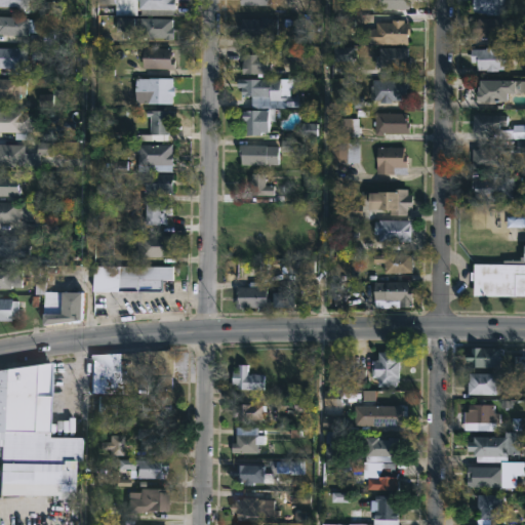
[(0,0),(25,0),(25,9),(14,9),(14,6),(0,6),(0,0)]
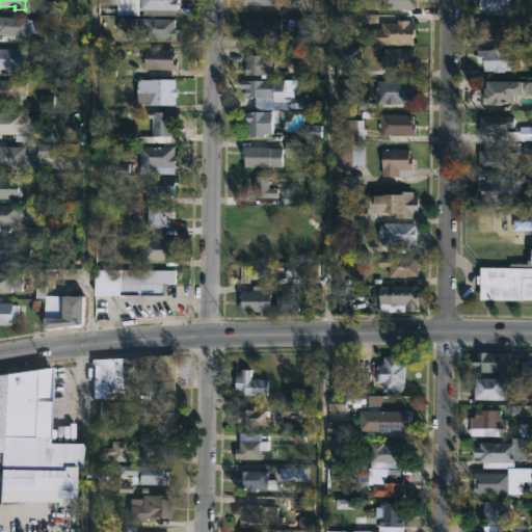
[(175,0),(175,10),(138,9),(138,0),(175,0)]
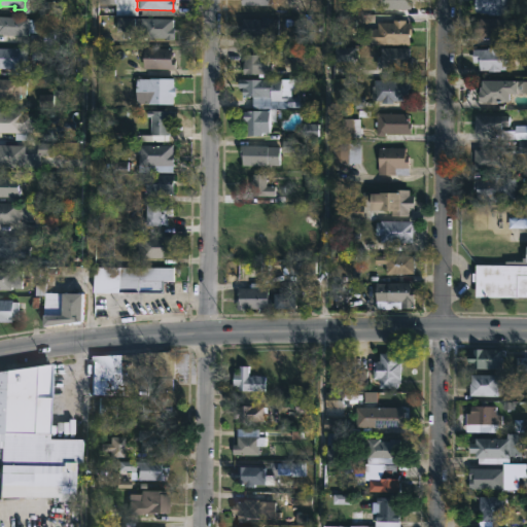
[(408,0),(408,9),(374,8),(374,0),(408,0)]
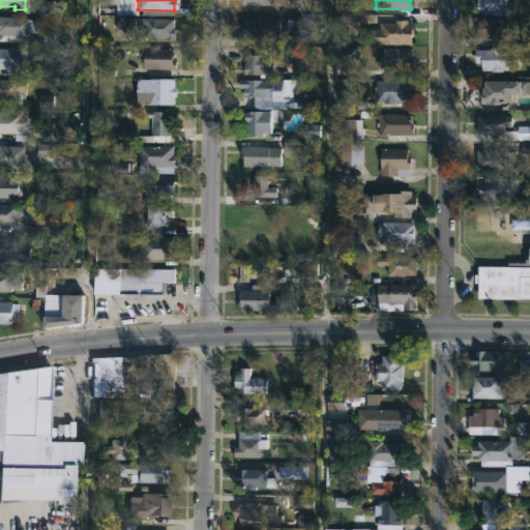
[(513,0),(513,5),(509,5),(509,15),(490,16),(490,13),(475,13),(475,0),(513,0)]
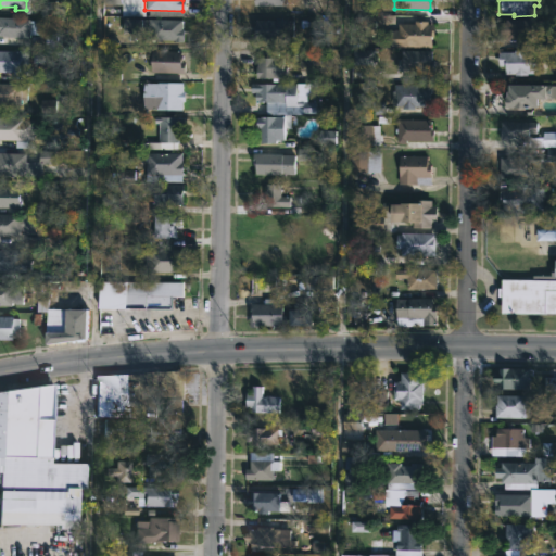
[(265,16),(265,20),(290,20),(290,41),(252,40),(252,16),(265,16)]
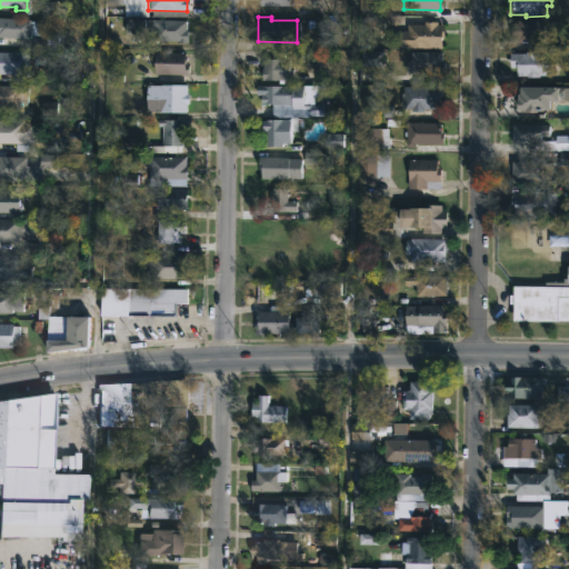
[(40,22),(39,37),(28,36),(28,39),(0,37),(0,18),(28,19),(28,21),(40,22)]
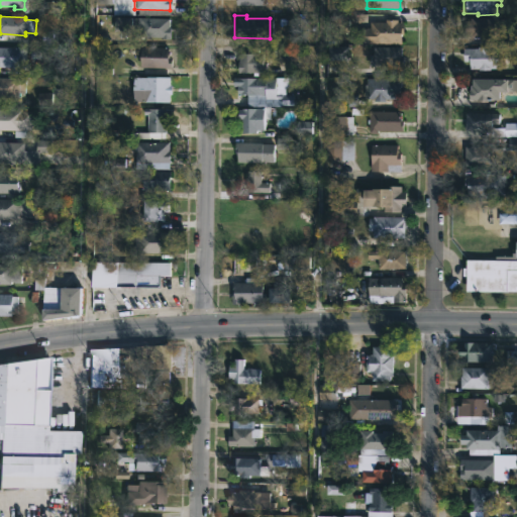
[(168,36),(168,39),(160,39),(160,37),(134,37),(134,17),(168,18),(168,36)]
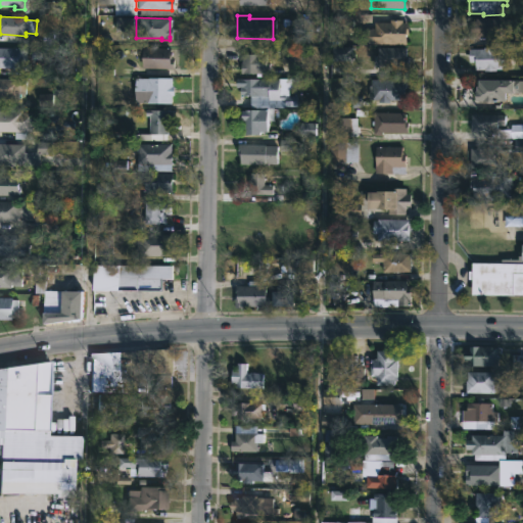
[(501,18),(510,19),(510,34),(505,34),(505,39),(474,39),(474,36),(469,36),(469,21),(474,21),(474,18),(501,18)]
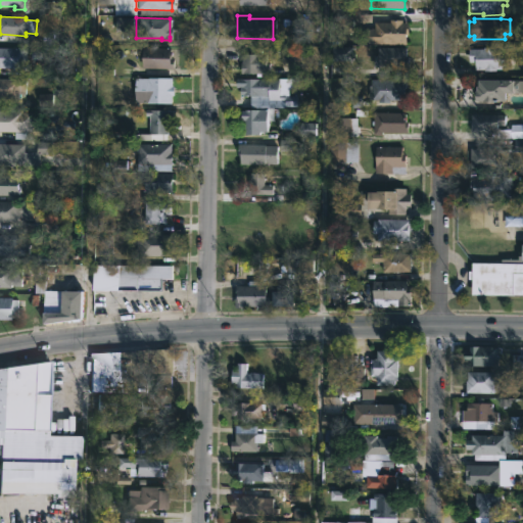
[(400,19),(400,22),(407,22),(407,30),(405,30),(405,45),(365,44),(365,30),(373,30),(373,22),(388,22),(388,19),(400,19)]
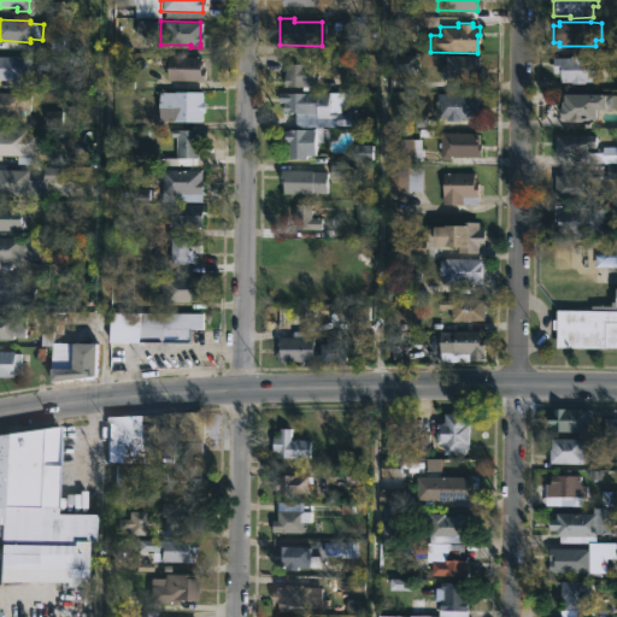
[(199,81),(163,80),(164,65),(160,65),(160,56),(199,57),(199,81)]
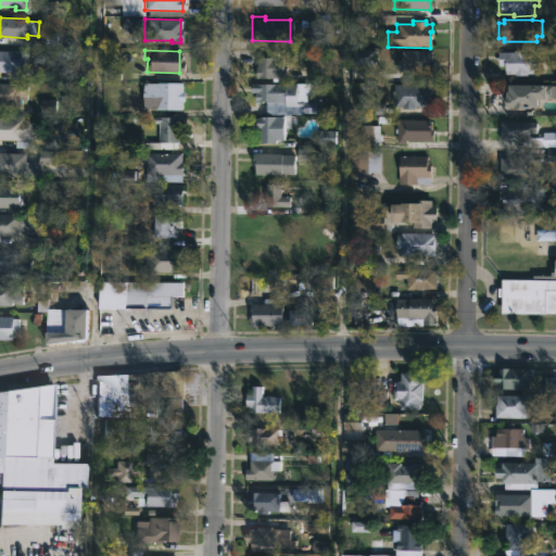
[(430,51),(430,60),(436,61),(436,76),(419,76),(419,73),(409,73),(408,75),(384,75),(384,59),(400,59),(400,50),(430,51)]
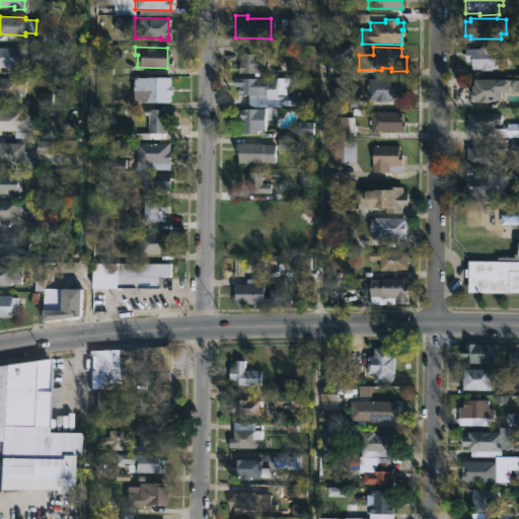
[(506,49),(506,70),(492,69),(492,71),(470,69),(470,62),(463,62),(464,49),(478,49),(478,48),(499,49),(499,47),(504,47),(504,49),(506,49)]
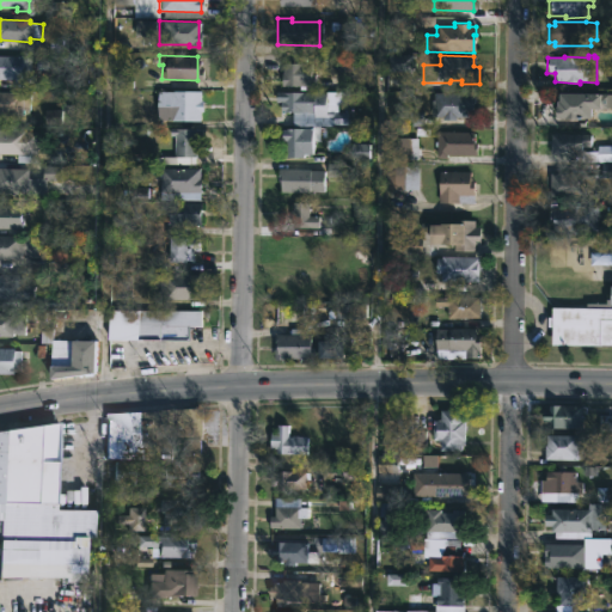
[(0,56),(29,56),(29,74),(31,74),(31,84),(12,84),(12,80),(0,80),(0,56)]
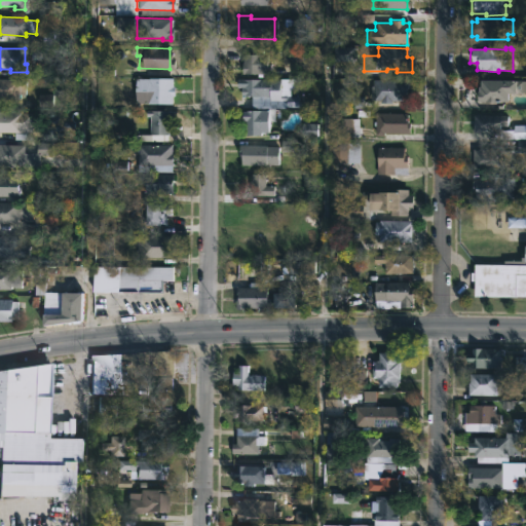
[(353,50),(340,50),(340,53),(351,53),(351,60),(339,60),(339,62),(353,62),(353,50)]
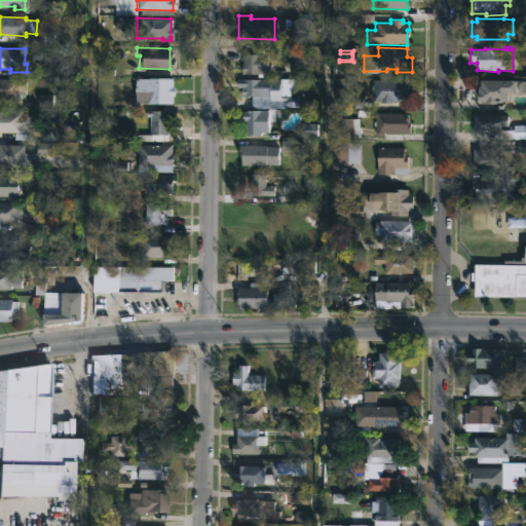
[(266,54),(266,64),(270,64),(270,75),(241,75),(241,54),(266,54)]
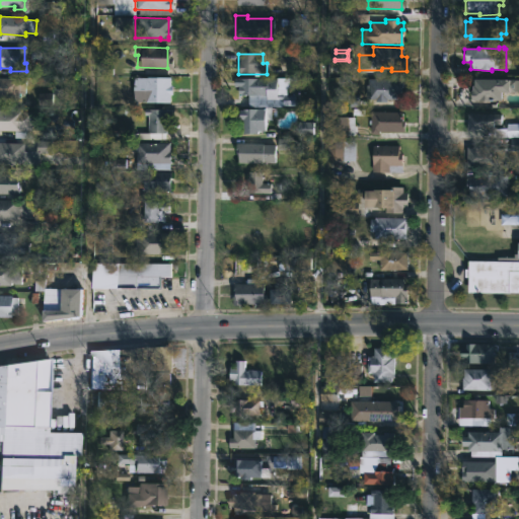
[(168,94),(168,102),(148,102),(148,95),(143,94),(143,77),(170,78),(170,94),(168,94)]
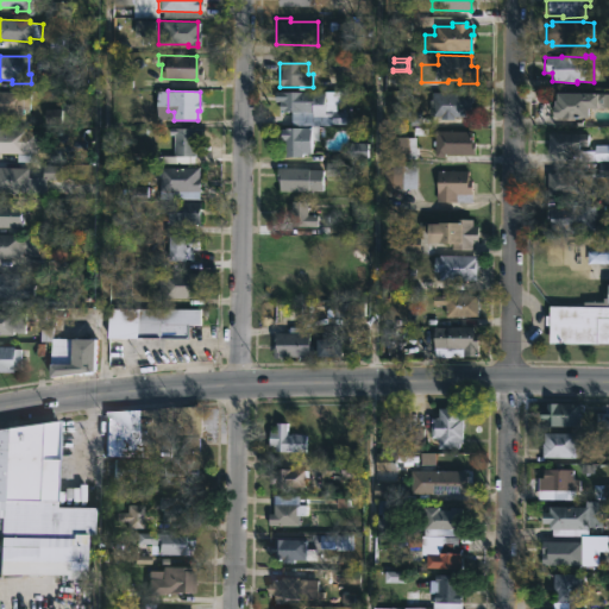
[(608,106),(585,106),(585,115),(548,115),(548,104),(551,104),(551,98),(552,98),(552,90),(608,92),(608,106)]
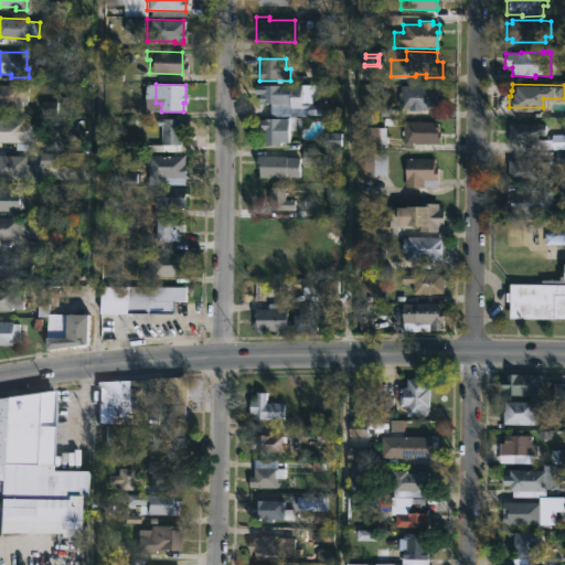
[(0,85),(27,85),(27,102),(20,102),(20,107),(0,107),(0,85)]
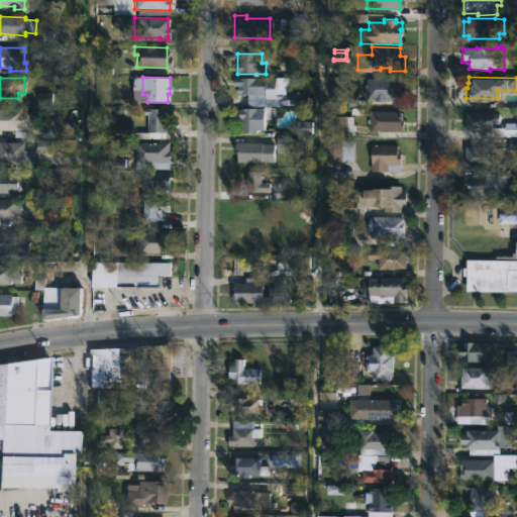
[(264,78),(264,94),(235,94),(235,87),(231,87),(231,78),(264,78)]
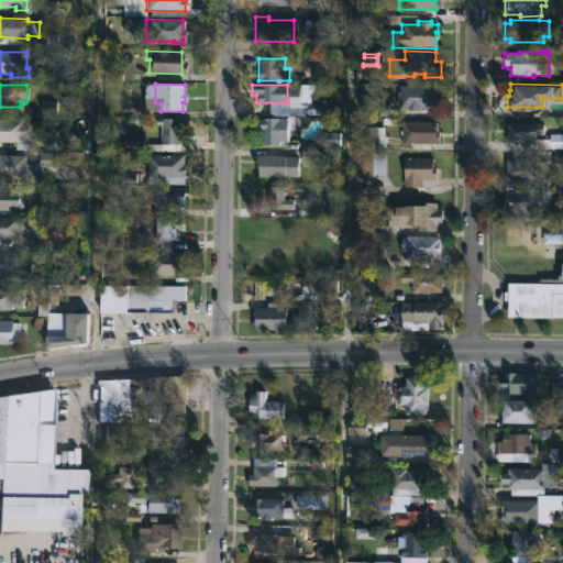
[(437,87),(437,108),(417,108),(417,110),(406,110),(406,107),(398,107),(398,86),(437,87)]
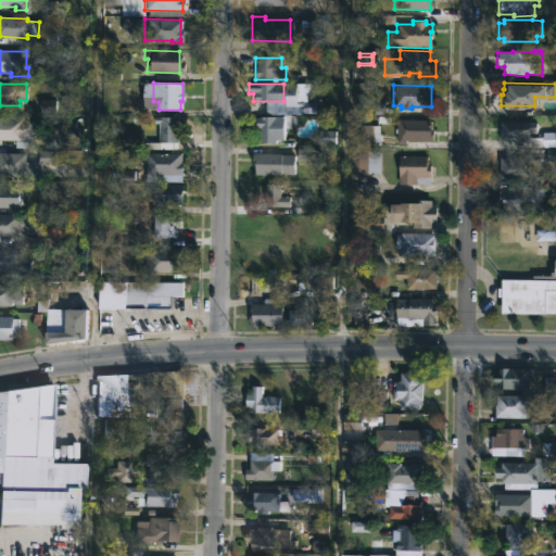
[(181,115),(181,148),(151,147),(151,140),(162,141),(163,135),(158,134),(158,115),(181,115)]
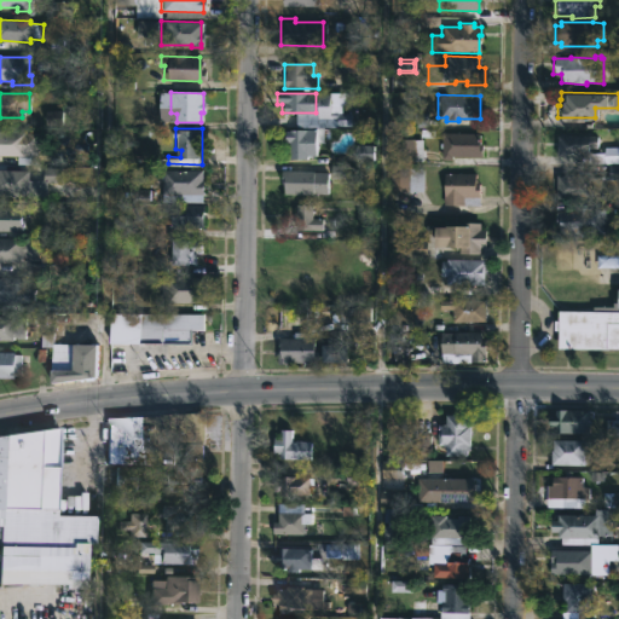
[(313,143),(313,156),(305,156),(305,160),(288,160),(288,143),(283,143),(283,131),(322,128),(322,143),(313,143)]
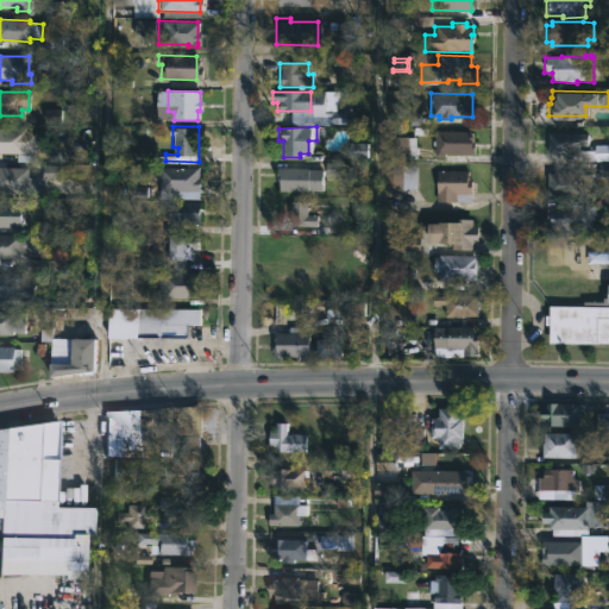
[(0,130),(31,132),(30,150),(22,150),(22,157),(17,157),(17,154),(0,154),(0,130)]
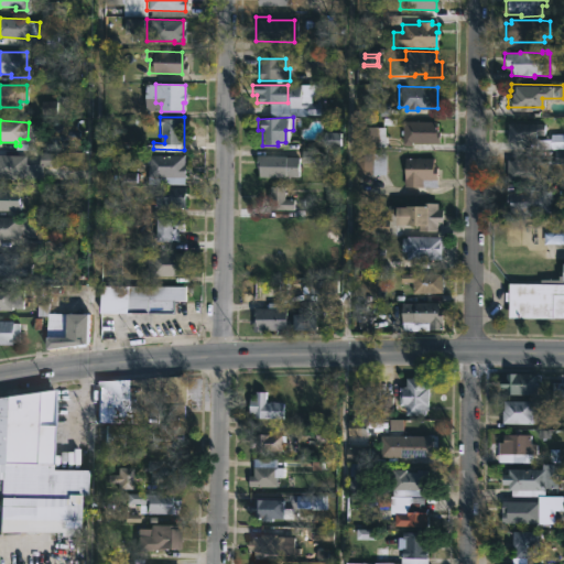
[(437,142),(437,144),(410,143),(410,147),(400,145),(401,121),(435,122),(435,132),(438,132),(437,142)]
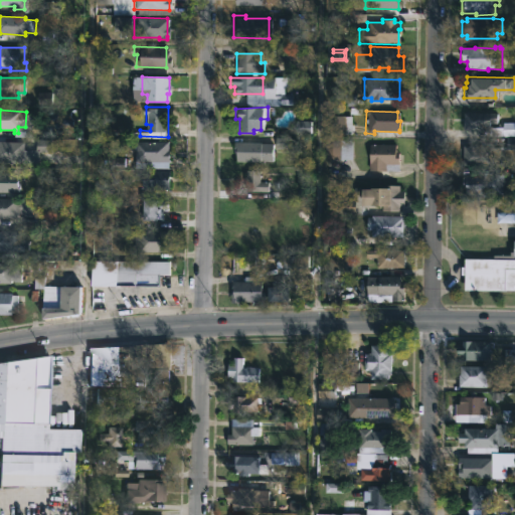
[(489,124),(489,128),(501,128),(501,123),(514,123),(514,135),(488,136),(488,131),(463,131),(463,113),(497,113),(496,124),(489,124)]
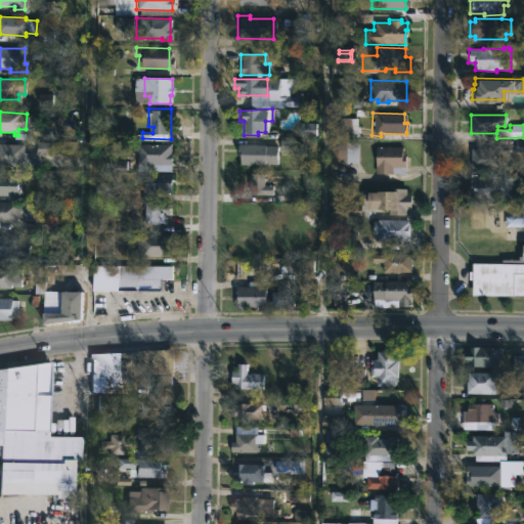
[(348,118),(356,119),(356,135),(335,137),(334,118),(348,118)]
